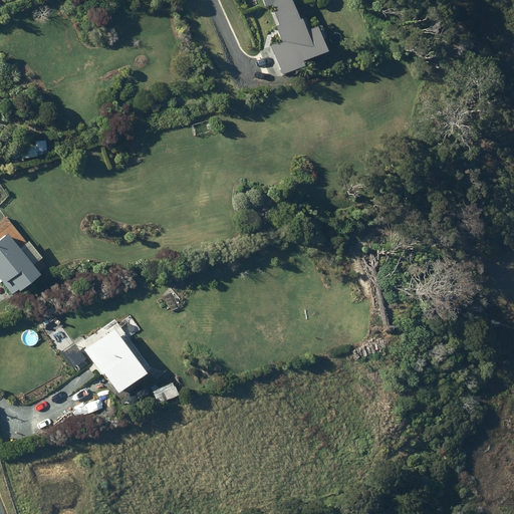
[(292,0),(263,0),(266,6),(272,4),(280,24),(277,25),(282,39),(270,44),(282,73),(305,64),(303,59),(328,50),(318,24),(307,28),(302,17),(300,18),(292,0)]
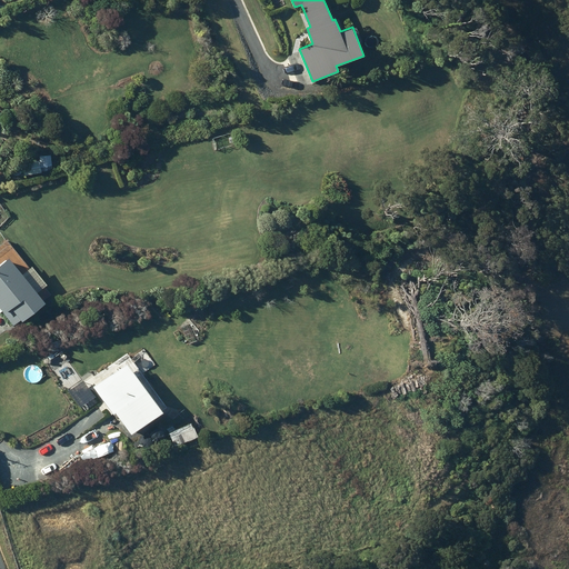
[(31,156),(32,161),(22,163),(23,175),(41,172),(38,155),(31,156)]
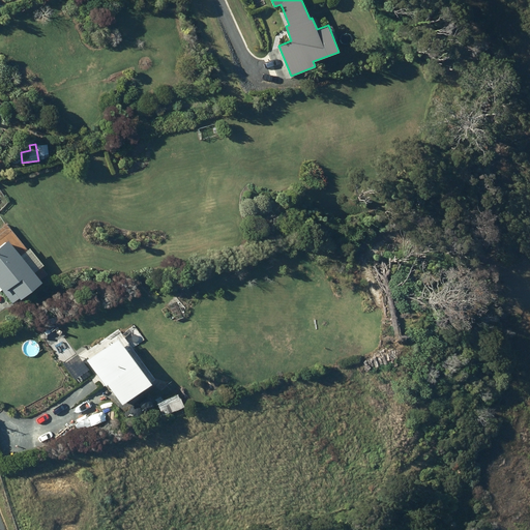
[(0,286),(13,303),(39,282),(5,239),(0,243),(0,286)]
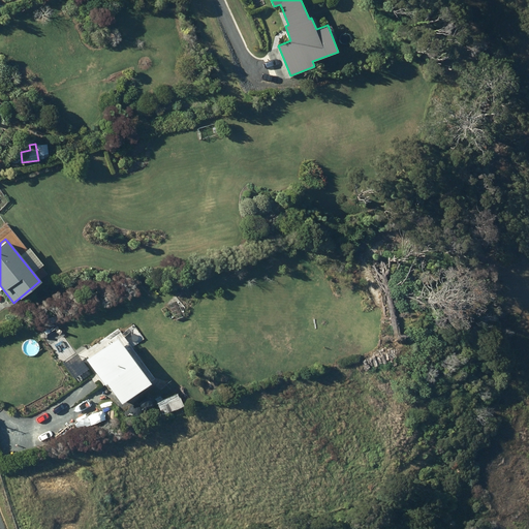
[(119,338),(87,360),(105,386),(107,384),(122,404),(151,383),(119,338)]
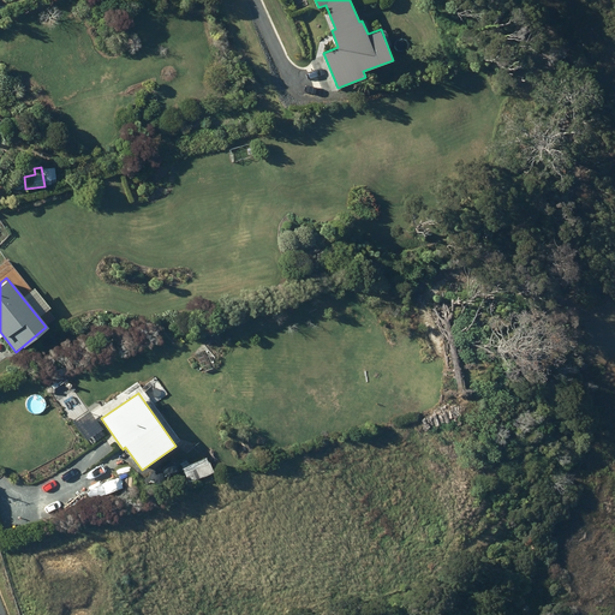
[(213,476),(212,472),(213,471),(209,461),(208,463),(206,458),(183,467),(189,483),(207,476),(208,477),(213,476)]
